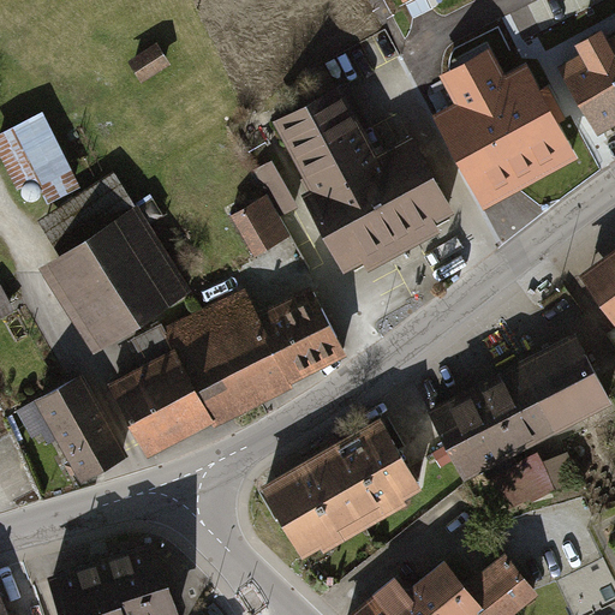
[(598,131),(614,120),(614,35),(561,66),(598,131)]
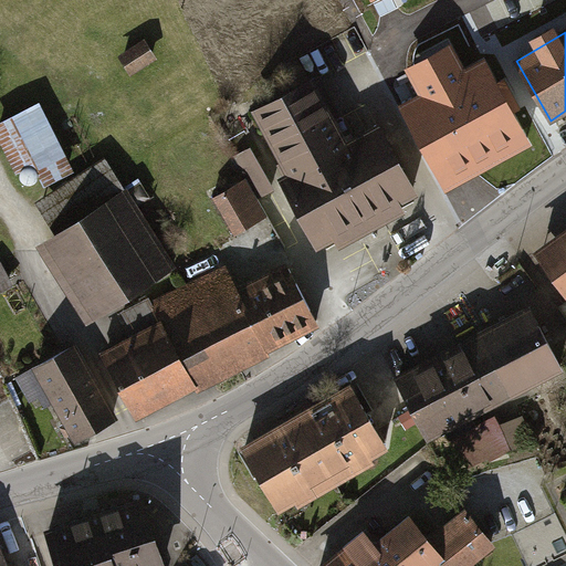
[(145,39),(115,55),(127,77),(157,61),(145,39)]
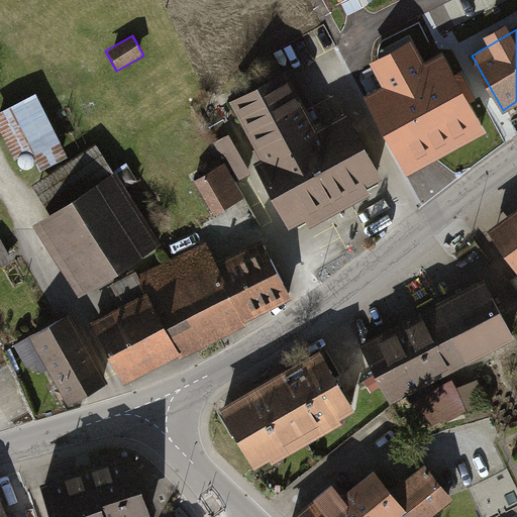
[(418,169),(427,165),(488,133),(464,89),(445,52),(426,62),(415,38),(371,62),(384,86),(367,94),(408,174),(418,169)]
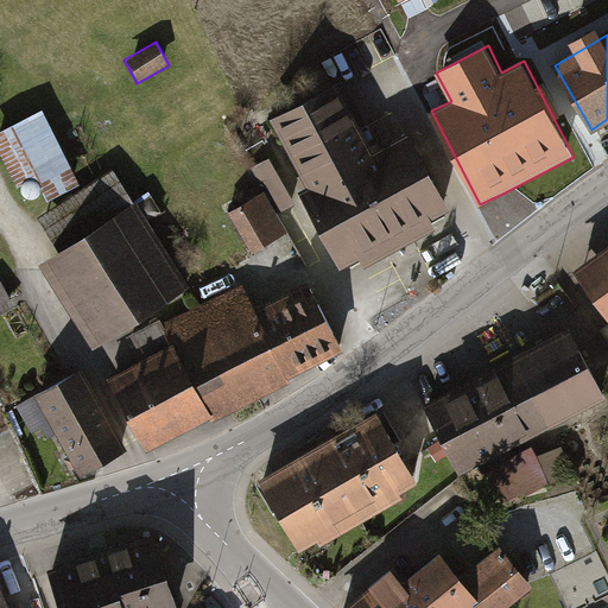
[(336,87),(268,121),(302,187),(291,192),(331,270),(358,255),(362,266),(391,251),(435,228),(430,219),(444,211),(405,134),(369,152),(336,87)]
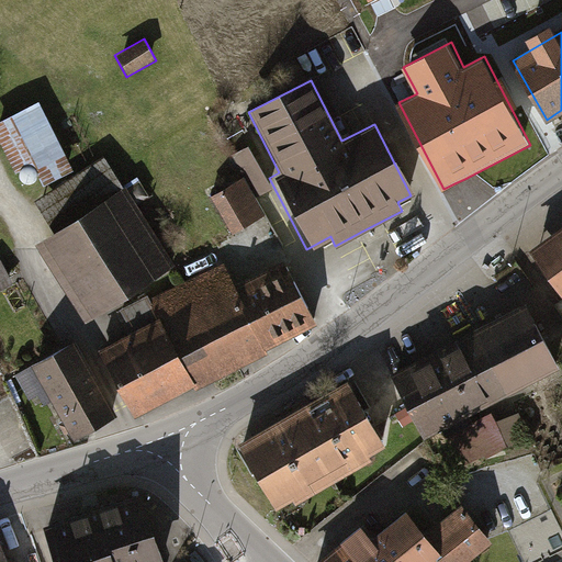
[(104,160),(41,201),(60,232),(41,244),(91,319),(173,266),(104,160)]
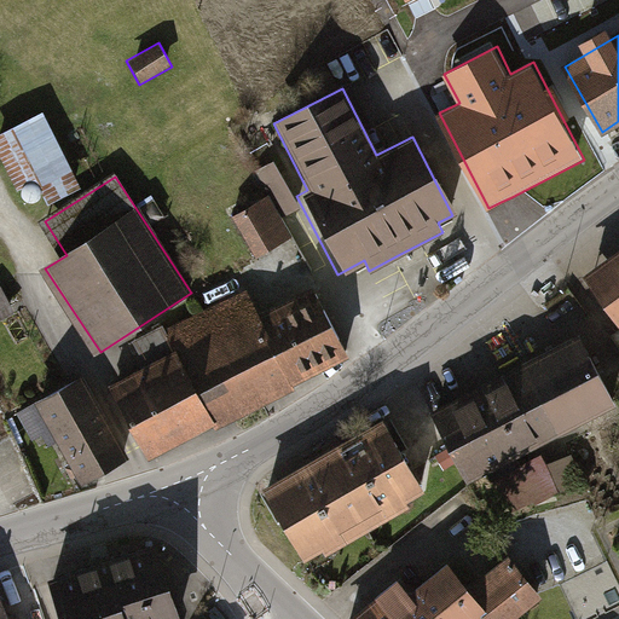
[(226,210),(250,256),(285,237),(260,192),(226,210)]
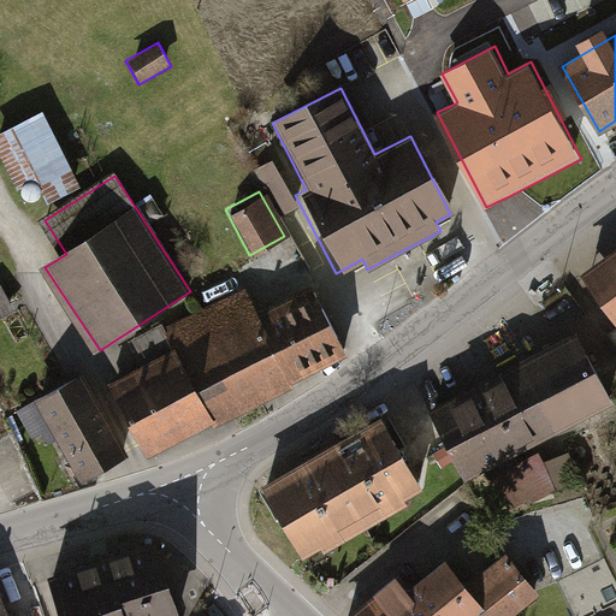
[(615,246),(580,271),(615,325),(615,246)]
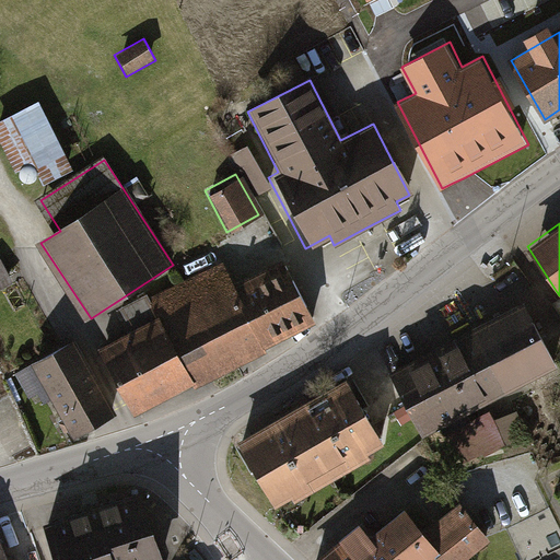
[(0,288),(12,282),(0,259),(0,288)]
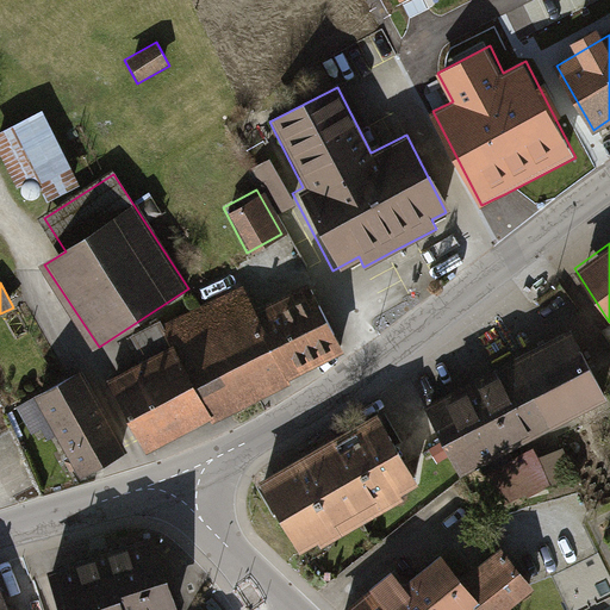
[(309,286),(255,313),(240,284),(160,324),(210,419),(342,350),(309,286)]
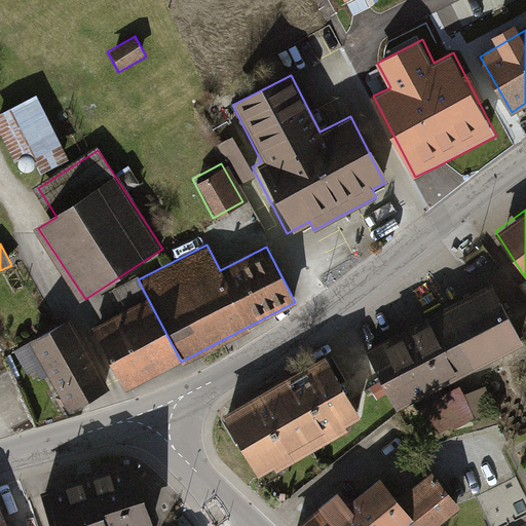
[(123,310),(90,328),(124,391),(181,362),(138,279),(113,293),(123,310)]
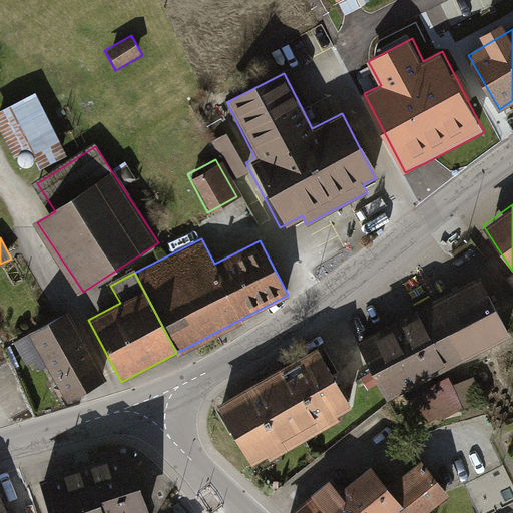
[(416,309),(449,367),(510,333),(478,275),(416,309)]
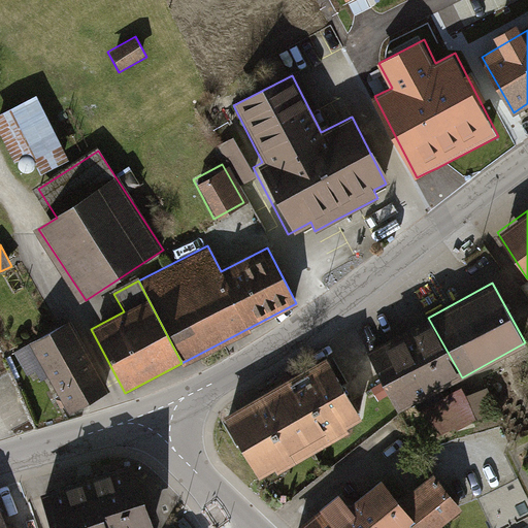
[(365,353),(398,413),(462,377),(428,318),(365,353)]
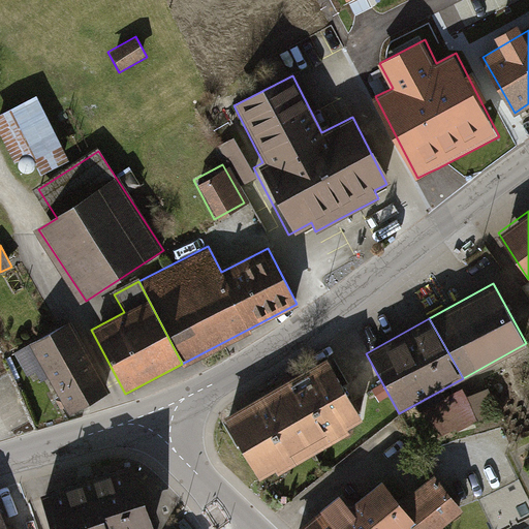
[(70,321),(14,351),(33,385),(47,378),(65,411),(106,390),(70,321)]
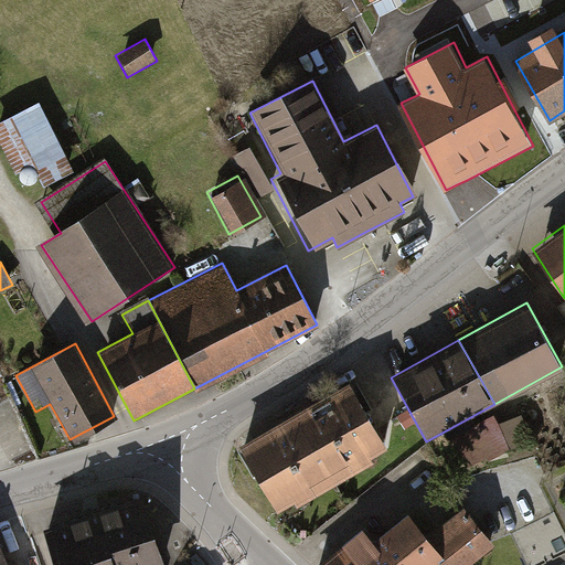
[(294,415),(332,483),(388,452),(350,384),(294,415)]
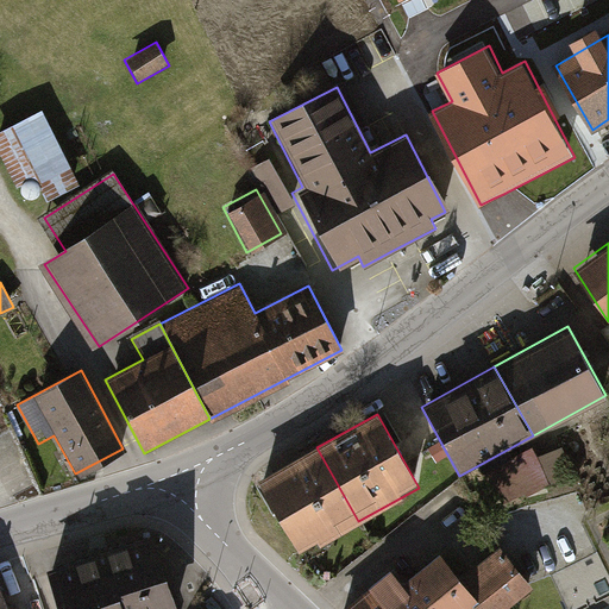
[(257,482),(297,556),(358,521),(316,447),(257,482)]
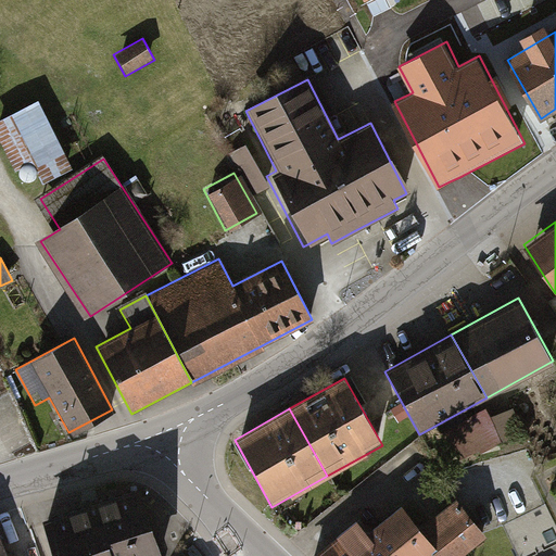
[(487,414),(440,434),(455,467),(521,437),(510,412),(490,421),(487,414)]
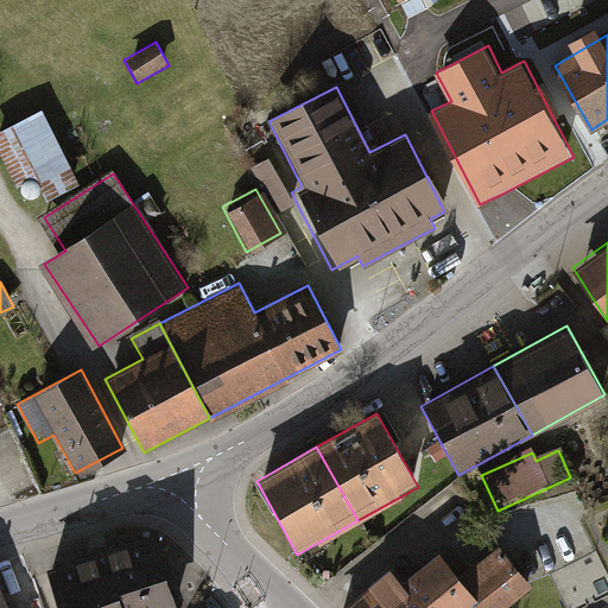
[(171,607),(149,537),(43,571),(54,607),(171,607)]
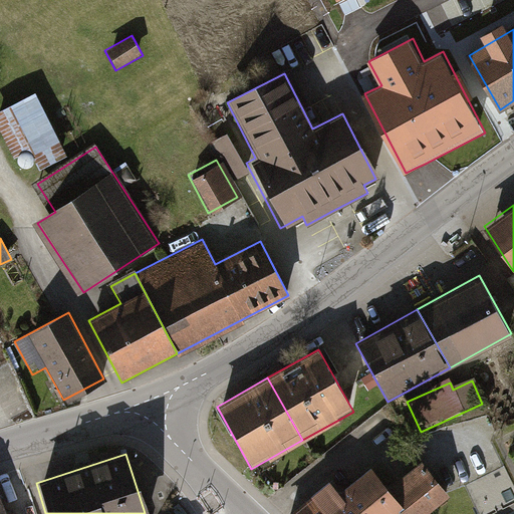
[(384,490),(404,513),(428,513),(448,498),(419,463),(384,490)]
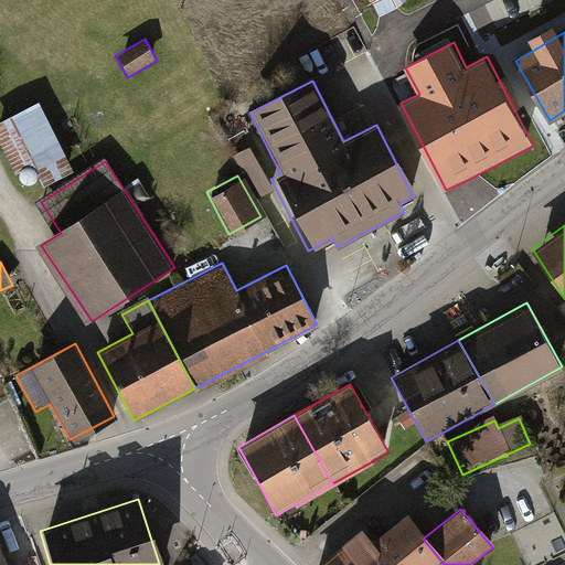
[(339,547),(353,564),(444,564),(423,539),(404,516),(373,541),(363,529),(339,547)]
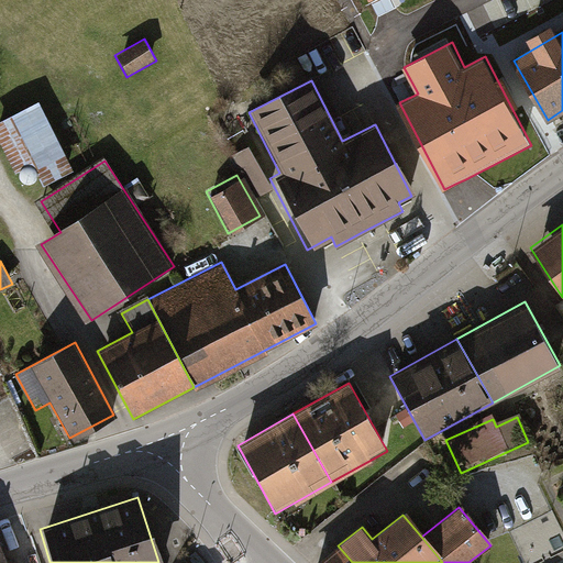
[(352,562),(338,545),(319,562),(352,562)]
